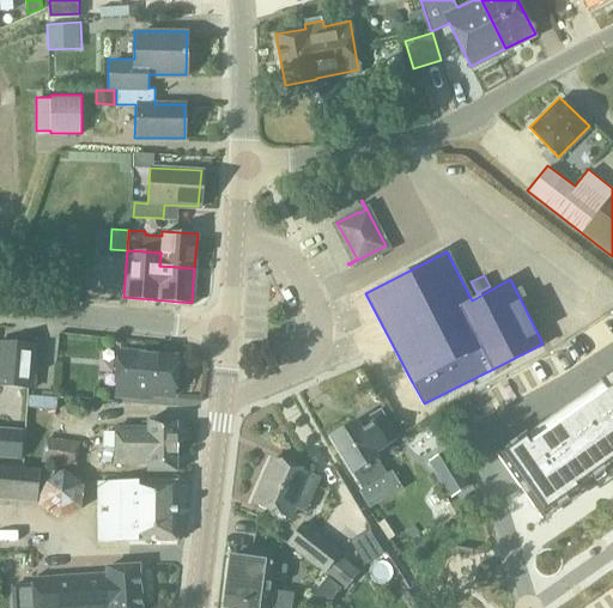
[(0,384),(32,388),(36,345),(0,341),(0,384)]
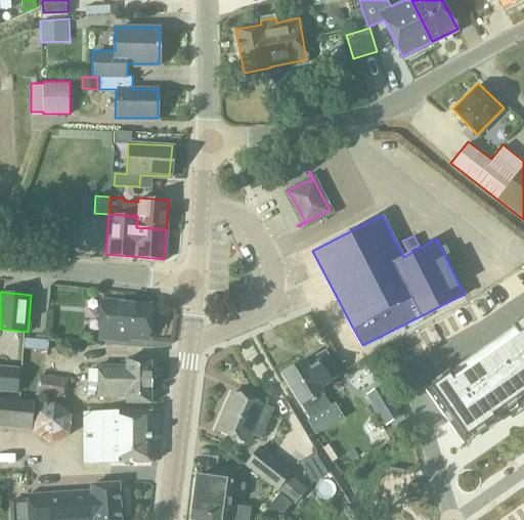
[(149,304),(100,301),(97,337),(117,339),(117,335),(147,337),(149,304)]
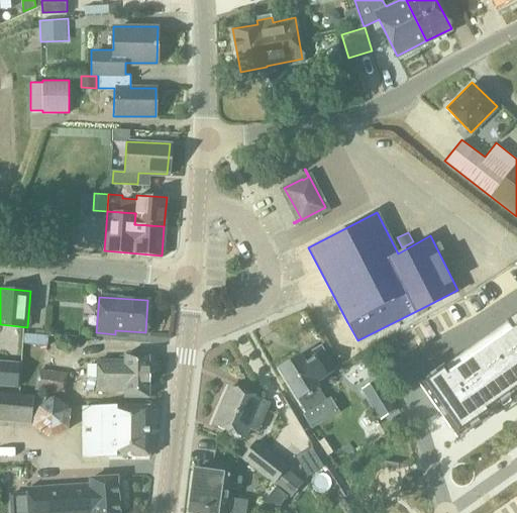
[(443,365),(418,382),(457,436),(491,412),(490,410),(516,390),(516,311),(504,321),(505,323),(444,366),(443,365)]
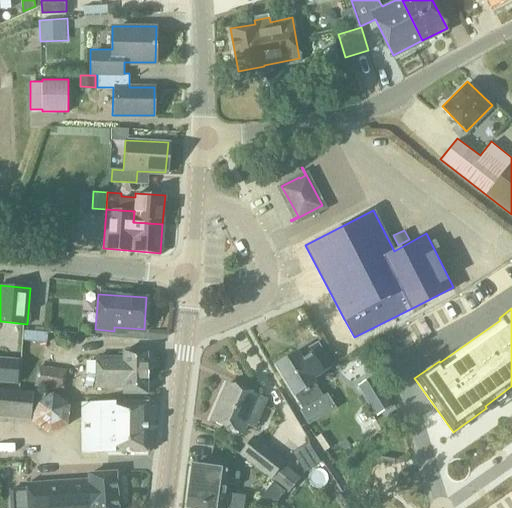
[(122,386),(121,392),(147,392),(146,350),(122,350),(122,356),(95,356),(95,385),(122,386)]
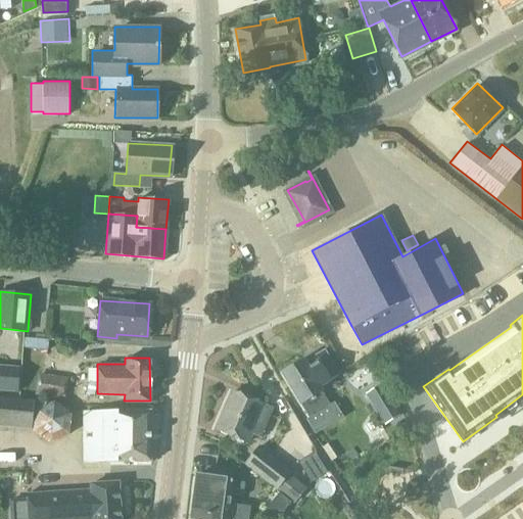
[(329,399),(321,388),(322,388),(303,358),(282,370),(300,400),(308,396),(316,408),(329,399)]
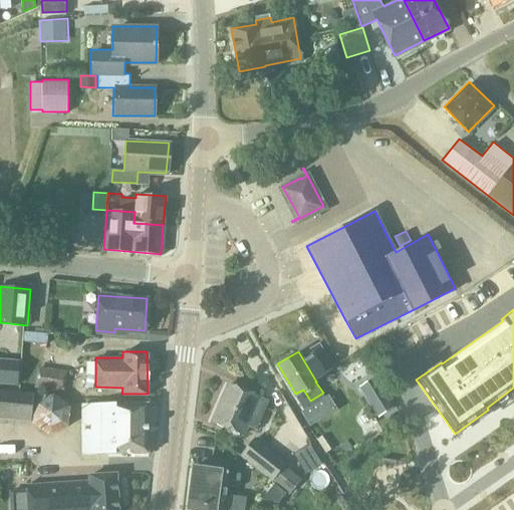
[(330,367),(325,354),(314,358),(319,371),(330,367)]
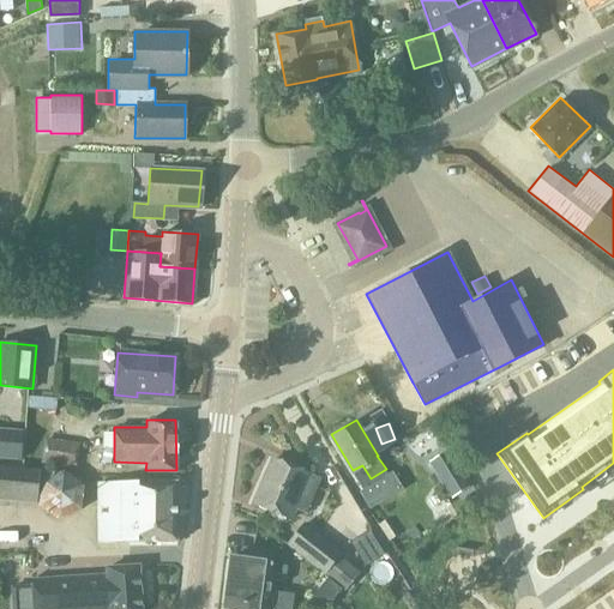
[(0,454),(22,457),(24,428),(0,426),(0,454)]
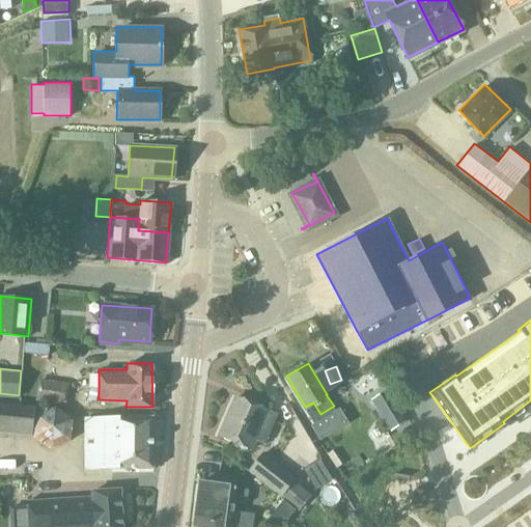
[(359,373),(333,384),(338,395),(364,385),(359,373)]
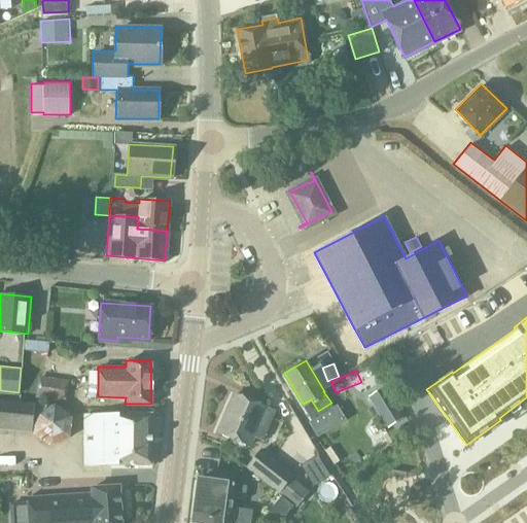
[(366,386),(382,386),(381,372),(366,373),(366,386)]
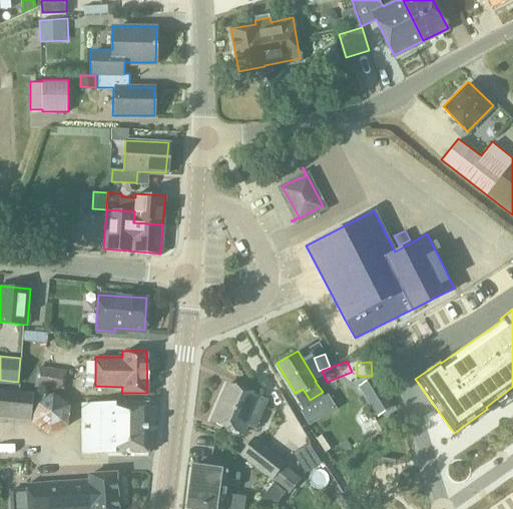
[(361,384),(379,413),(391,406),(373,377),(361,384)]
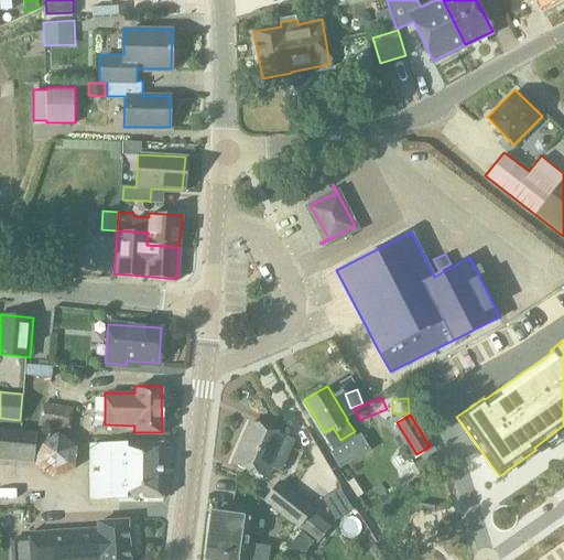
[(282,432),(281,433),(250,420),(232,461),(267,476),(271,465),(281,470),(294,438),(282,432)]
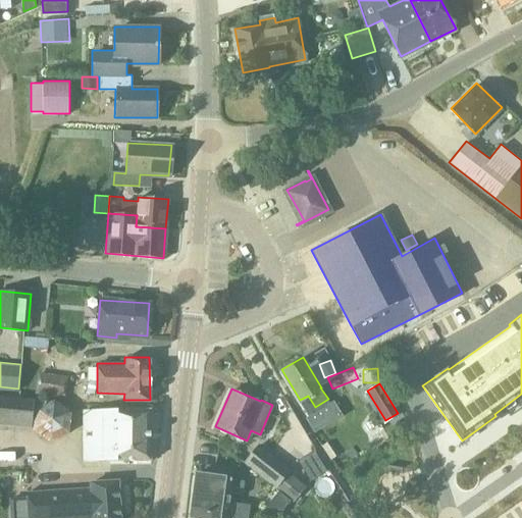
[(36,398),(18,397),(0,394),(0,422),(33,426),(36,398)]
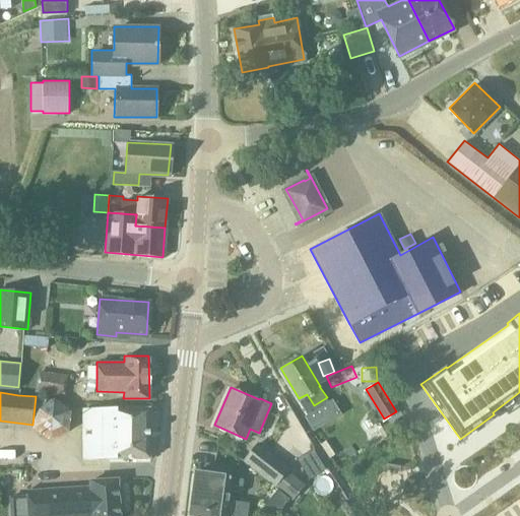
[(37,436),(69,434),(68,407),(36,409),(37,436)]
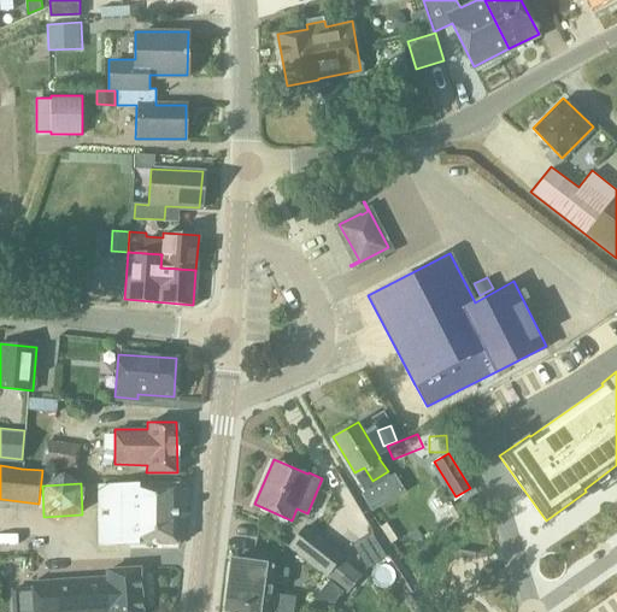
[(98,483),(98,542),(172,542),(172,543),(177,543),(177,483),(98,483)]
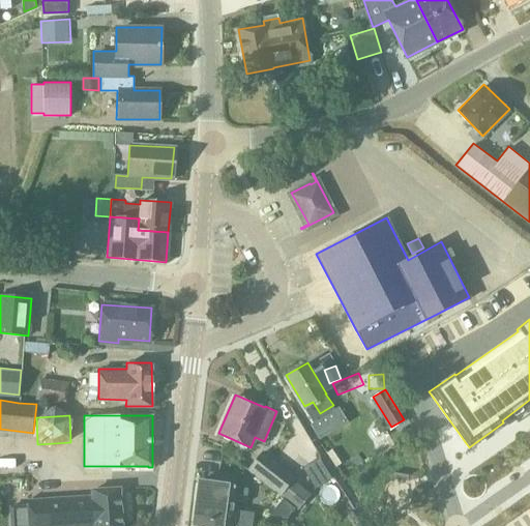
[(296,474),(263,448),(247,468),(243,464),(235,474),(255,489),(263,478),(299,507),(312,492),(293,477),(296,474)]
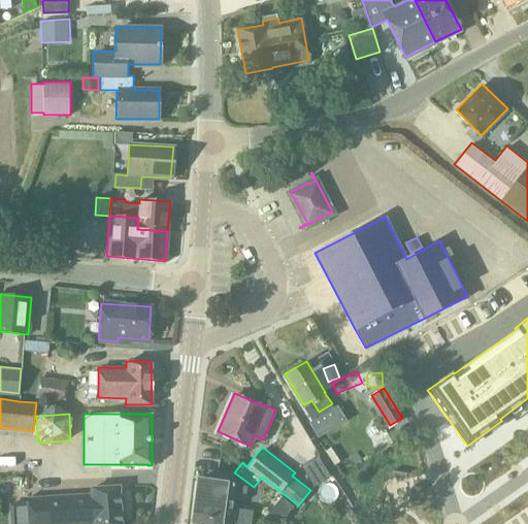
[(312,482),(325,498),(340,487),(328,470),(312,482)]
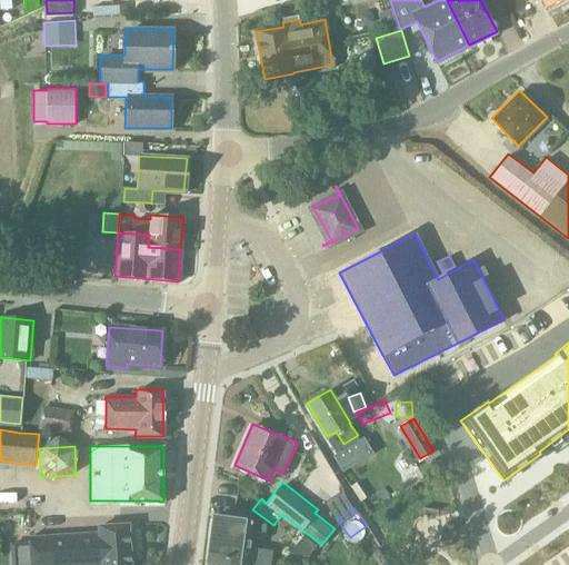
[(270,564),(272,548),(247,545),(248,535),(263,537),(266,523),(250,521),(250,522),(211,516),(205,564),(270,564)]
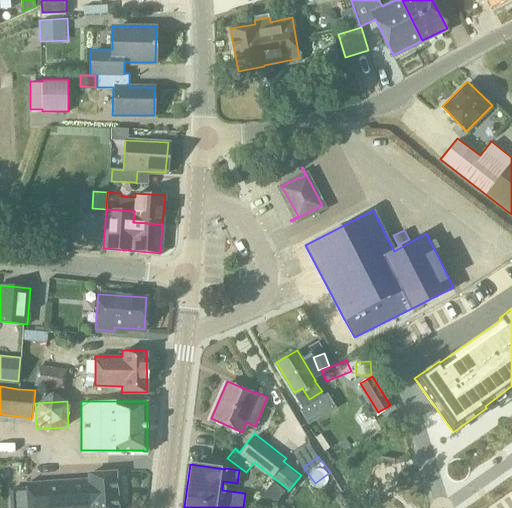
[(28,507),(105,507),(118,507),(115,470),(88,472),(88,479),(27,483),(28,507)]
